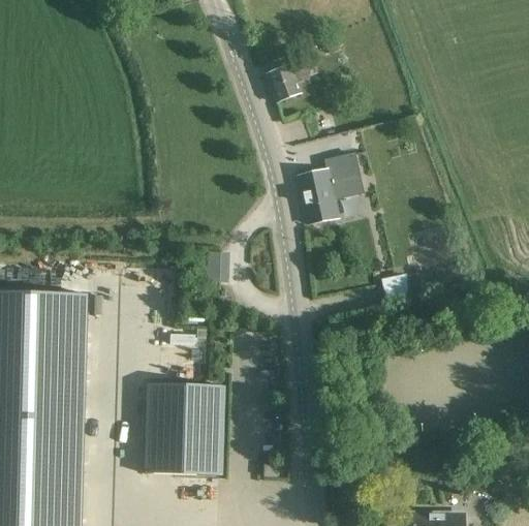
[(336,33),(322,38),(328,52),(341,47),(336,33)]
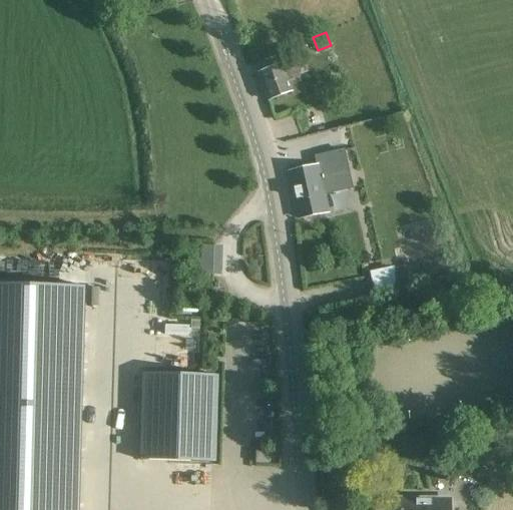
[(291,59),(277,64),(259,71),(268,98),(293,89),(289,80),(298,77),(291,59)]
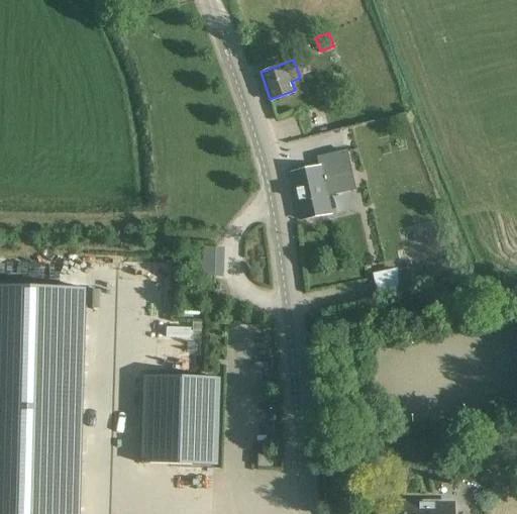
[(310,168),(291,172),(301,218),(303,217),(320,213),(330,211),(326,194),(355,188),(351,168),(347,148),(317,155),(320,166),(310,168)]
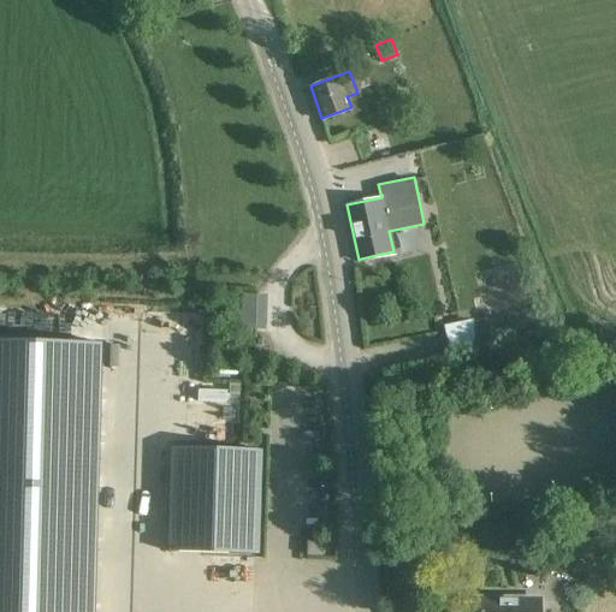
[(242,292),(241,327),(267,327),(268,293),(242,292)]
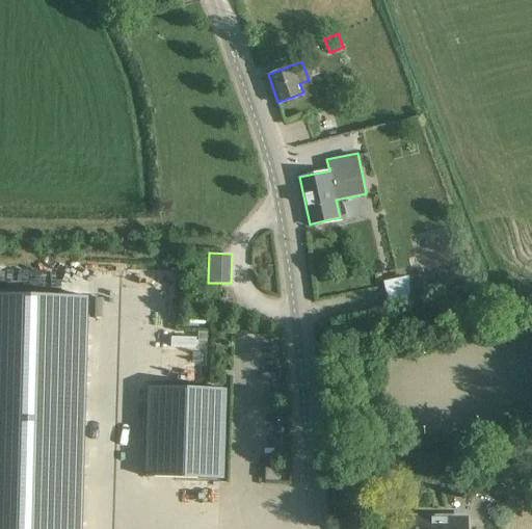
[(408,274),(383,279),(388,305),(414,299),(408,274)]
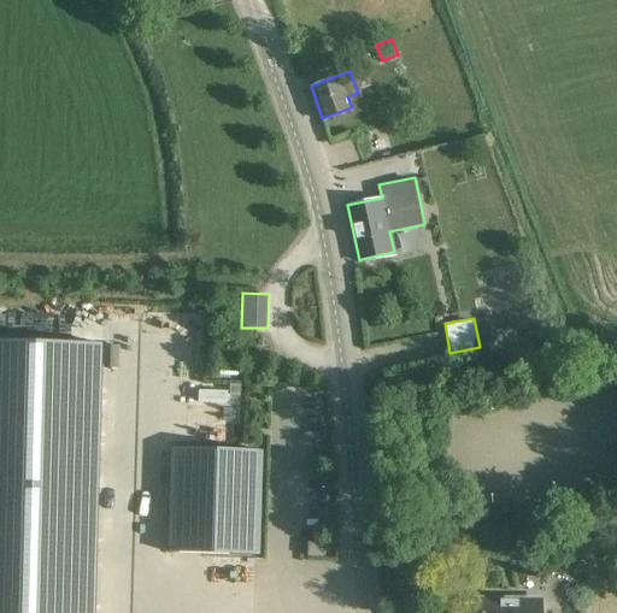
[(0,354),(0,612),(98,612),(105,358),(0,354)]
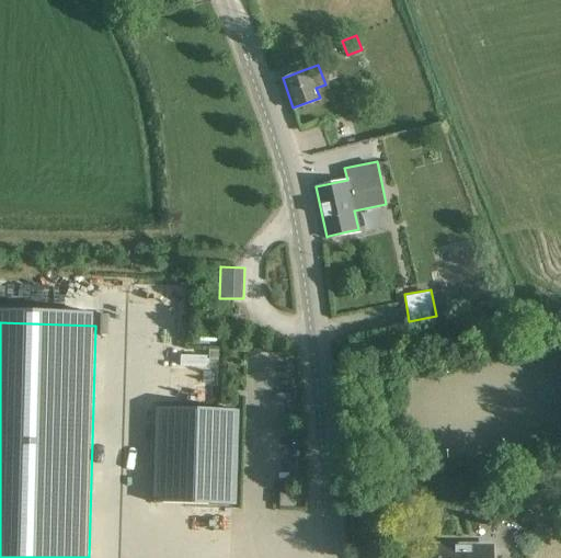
[(235,503),(238,409),(157,407),(155,501),(235,503)]
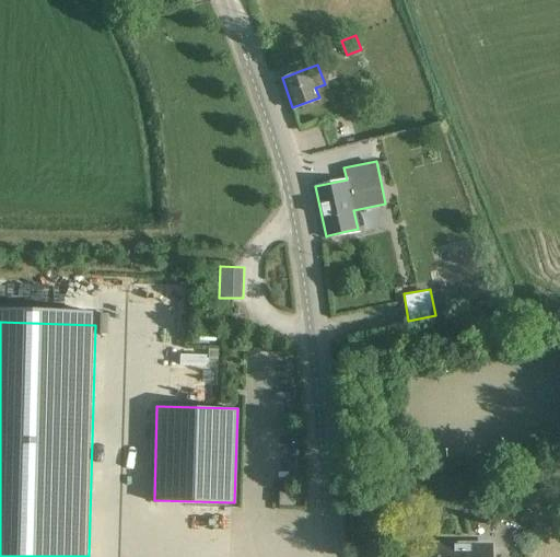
[(387,419),(366,425),(369,436),(391,430),(387,419)]
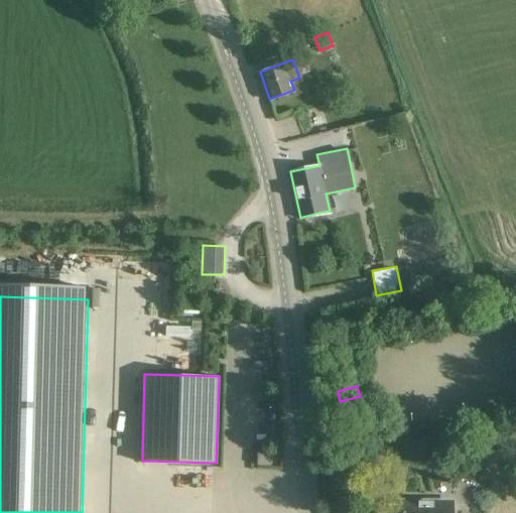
[(271,453),(258,453),(258,464),(271,464),(271,453)]
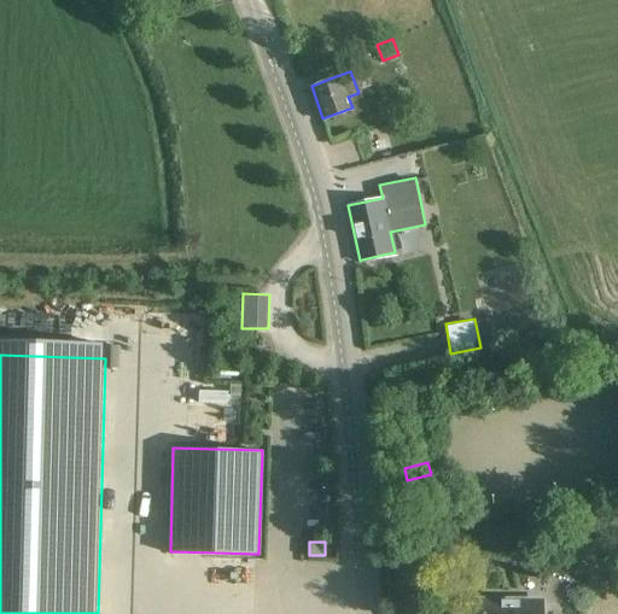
[(538,613),(540,600),(506,600),(482,600),(481,613),(538,613)]
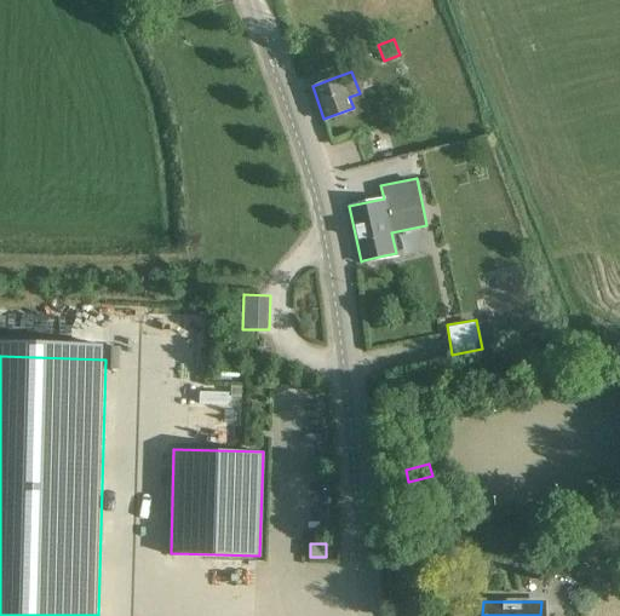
All buildings are outlined.
